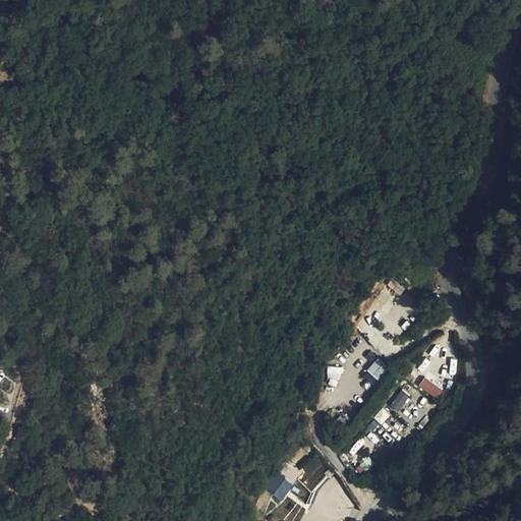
[(398,294),(403,289),(393,279),(388,284),(398,294)]
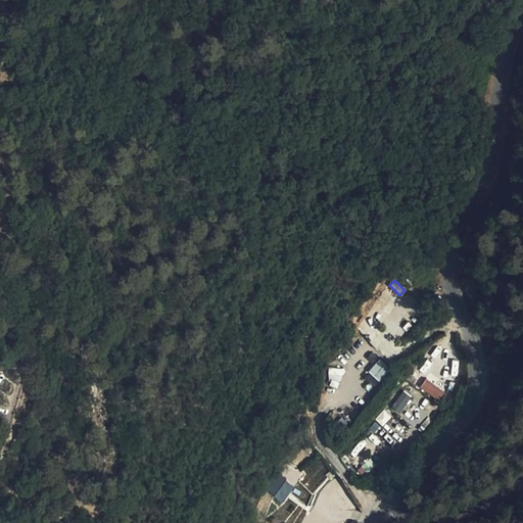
[(368,372),(378,380),(386,371),(376,363),(368,372)]
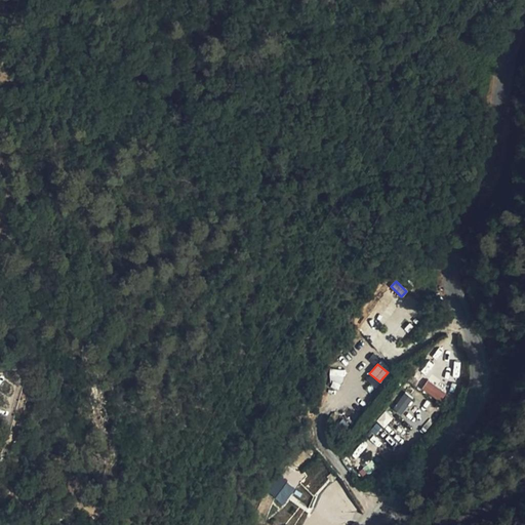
[(442,401),(446,392),(426,381),(421,391),(442,401)]
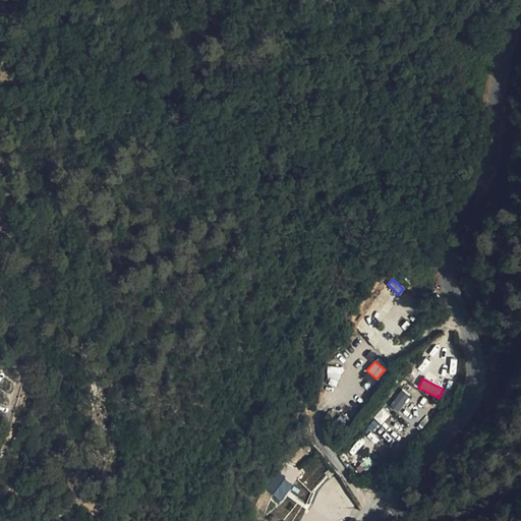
[(390,406),(398,412),(410,396),(401,390),(390,406)]
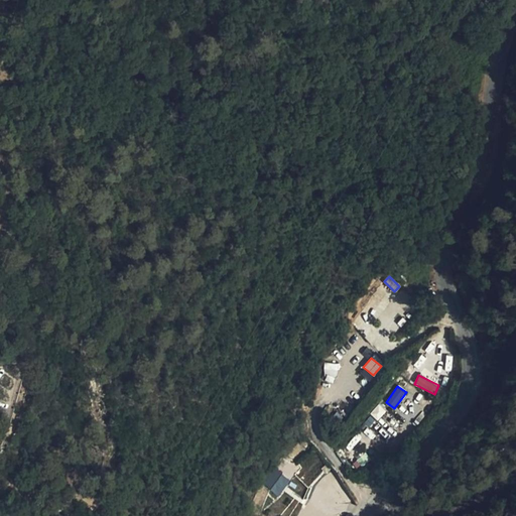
[(377,420),(387,409),(379,403),(370,414),(377,420)]
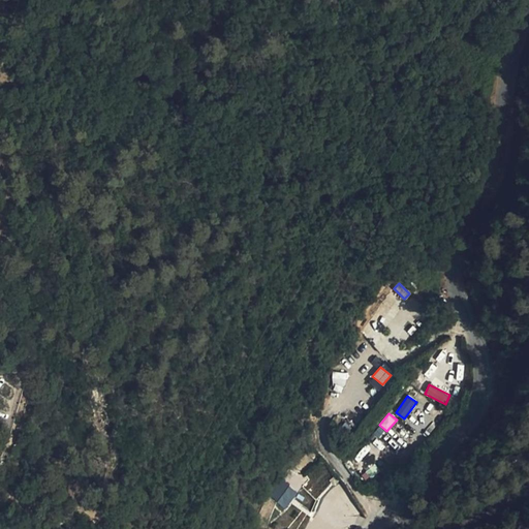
[(303,470),(312,497),(334,489),(323,463),(303,470)]
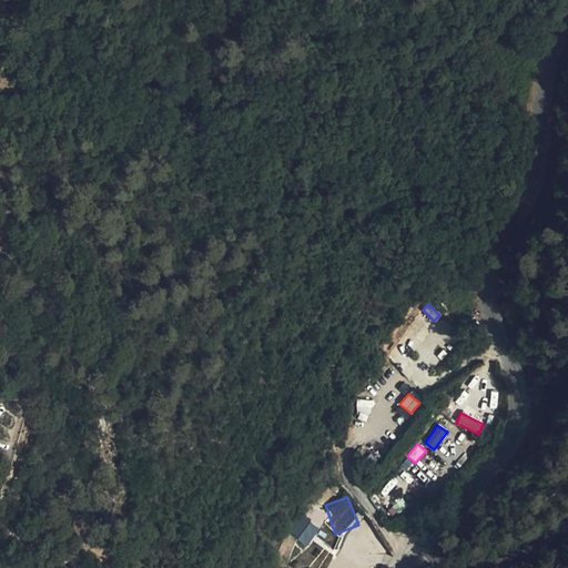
[(307,546),(320,528),(301,514),(287,531),(307,546)]
